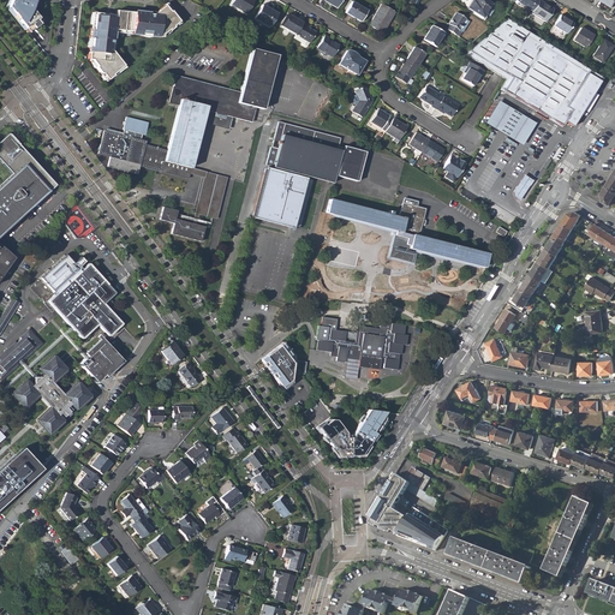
[(11,0),(9,6),(12,7),(11,9),(29,30),(41,21),(33,9),(30,9),(31,5),(33,0),(11,0)]
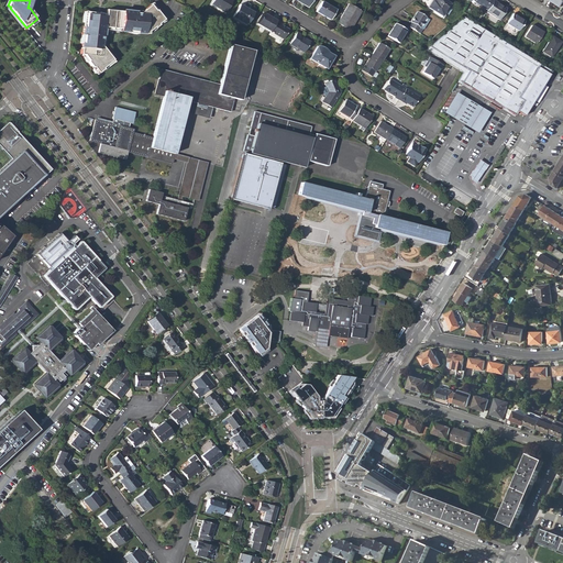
[(230,0),(212,0),(211,4),(225,13),(232,1),(230,0)]
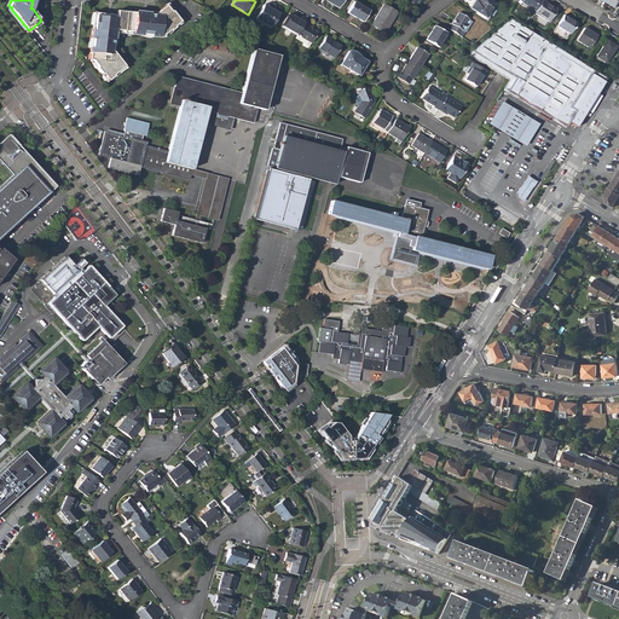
[(495,10),(497,5),(489,0),(475,0),(475,3),(472,10),(489,19),(491,16),(492,17),(497,11),(495,10)]
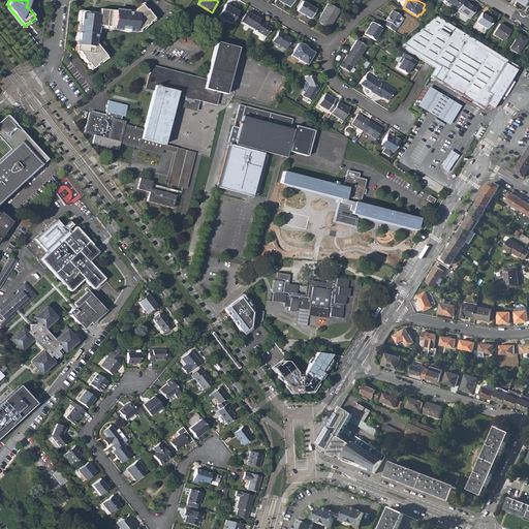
[(458,9),(463,0),(446,0),(445,2),(458,9)]
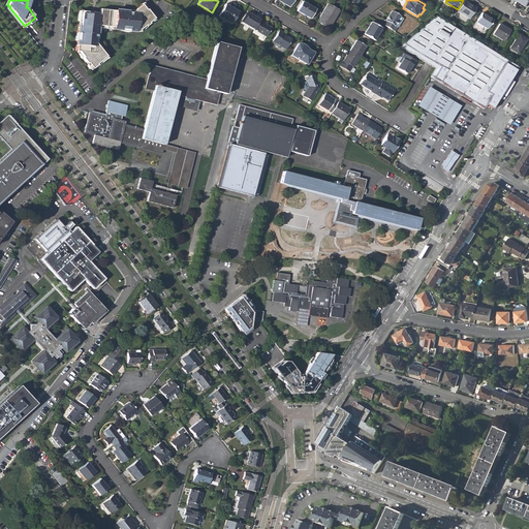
[(469,19),(475,8),(463,0),(458,9),(457,11),(469,19)]
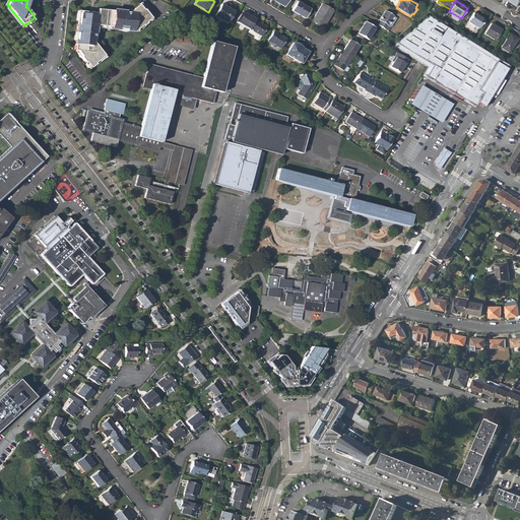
[(305,18),(310,9),(297,1),(291,11),(305,18)]
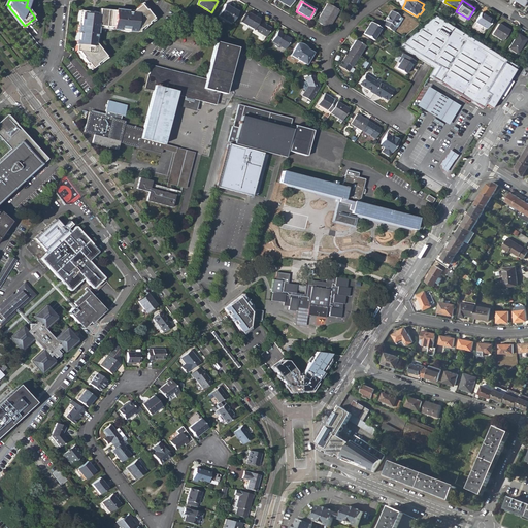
[(328,29),(339,10),(327,3),(316,22),(328,29)]
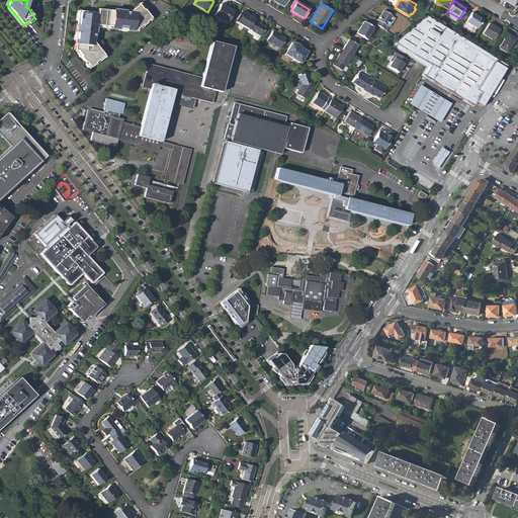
[(143,9),(138,4),(128,12),(125,12),(125,11),(121,10),(121,13),(117,13),(117,11),(98,9),(97,13),(92,11),(92,14),(80,12),(78,24),(77,24),(76,31),(77,31),(77,39),(76,39),(74,50),(77,50),(81,56),(85,62),(86,61),(90,67),(95,63),(94,62),(103,55),(93,41),(94,33),(95,33),(96,24),(111,26),(111,28),(118,29),(118,28),(126,28),(125,30),(136,31),(137,28),(142,24),(143,25),(146,22),(145,21),(150,17),(144,9),(143,9)]
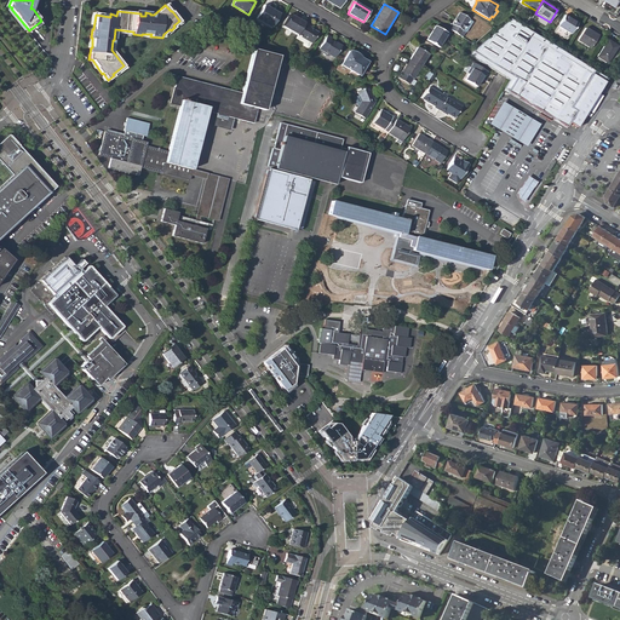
[(271,28),(280,13),(264,5),(256,18),(271,28)]
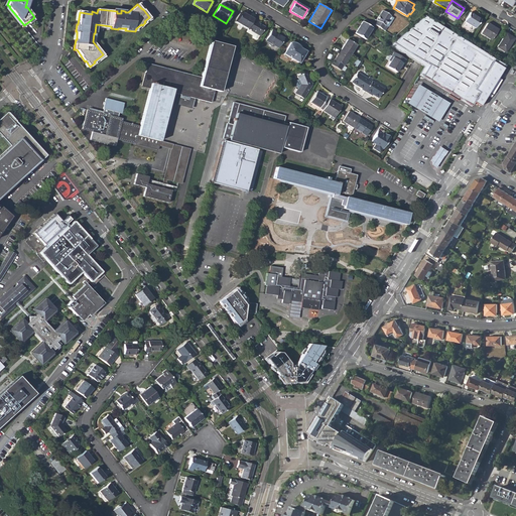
[(390,16),(390,15),(382,10),(376,20),(374,24),(382,29),(384,25),(387,27),(393,18),(390,16)]
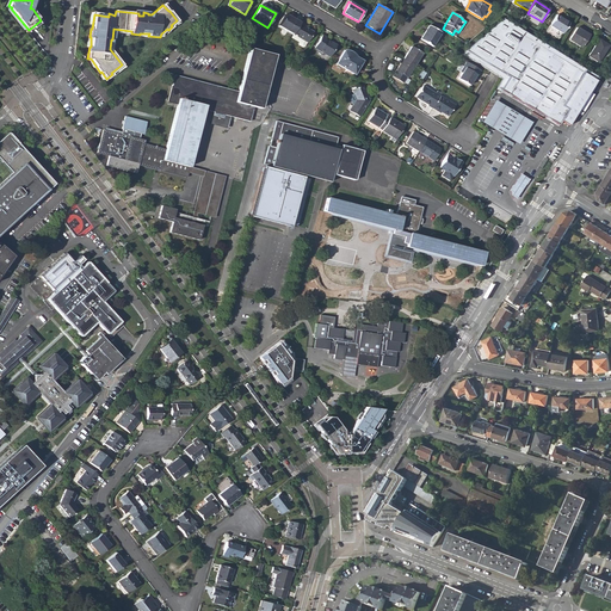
[(292,35),(300,22),(285,13),(278,26),(292,35)]
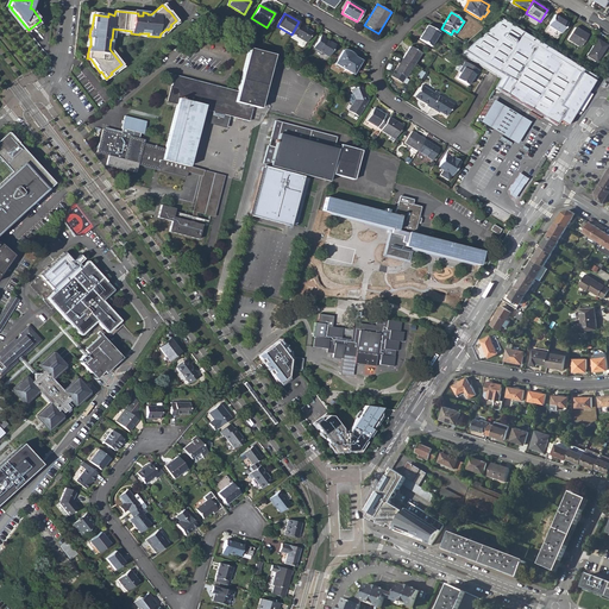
[(560,33),(567,23),(554,14),(547,25),(560,33)]
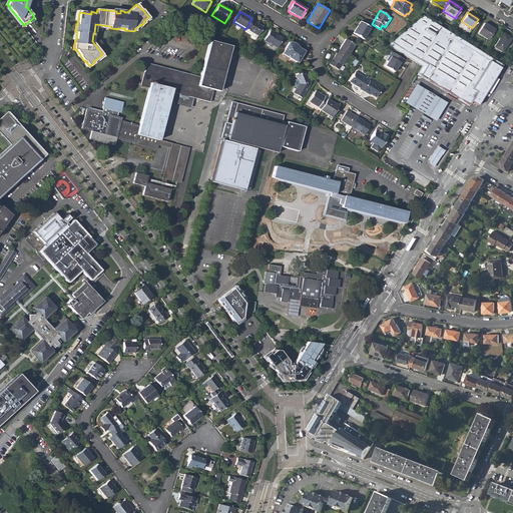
[(471,101),(495,61),(422,16),(391,42),(389,46),(419,65),(426,69),(421,76),(441,88),(450,93),(463,101),(465,97),(471,101)]
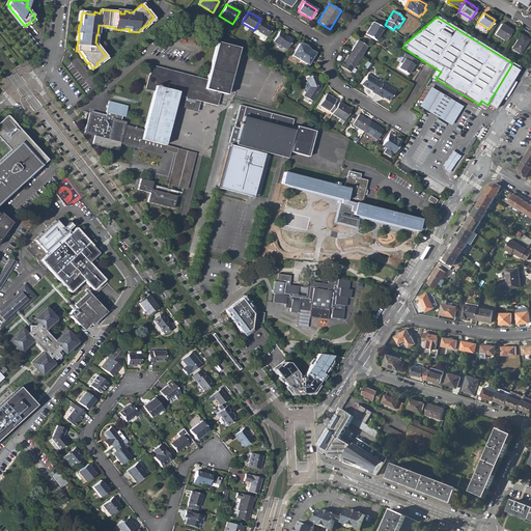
[(263,23),(264,22),(260,19),(254,30),(253,32),(259,36),(259,37),(259,39),(262,42),(264,40),(267,37),(273,28),(266,24),(263,23)]
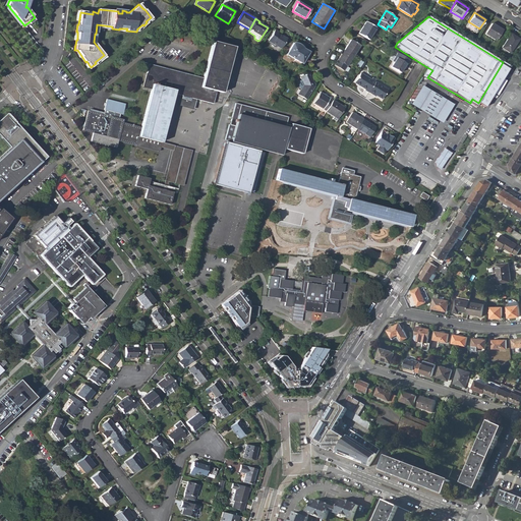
[(368,40),(375,27),(365,21),(358,34),(368,40)]
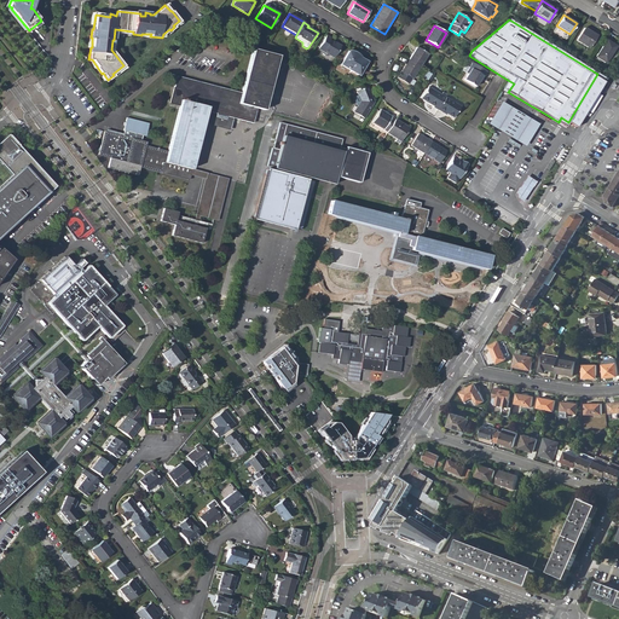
[(589,48),(597,36),(584,28),(576,40),(589,48)]
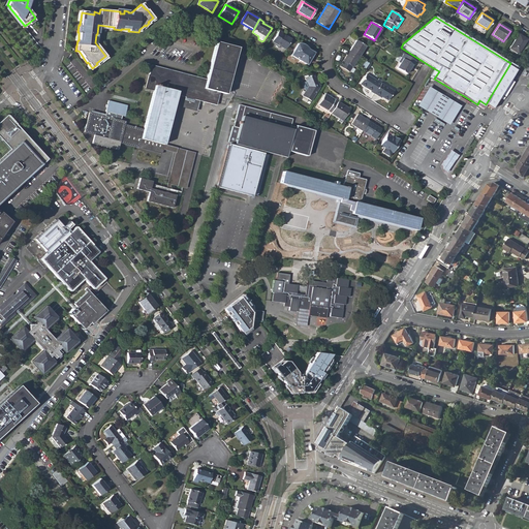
[(282,35),(283,33),(278,30),(272,41),(285,50),(291,40),(282,35)]
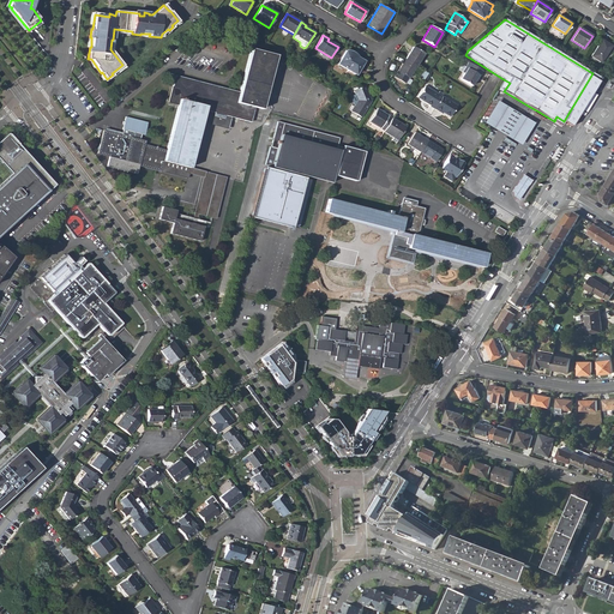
[(601,62),(612,46),(602,40),(591,56),(601,62)]
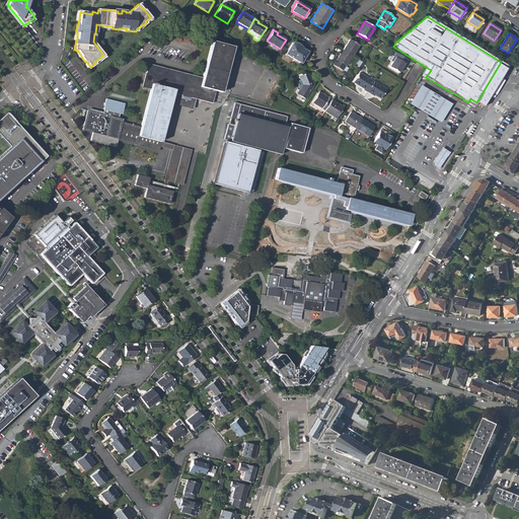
[(352,56),(358,45),(349,40),(343,50),(352,56)]
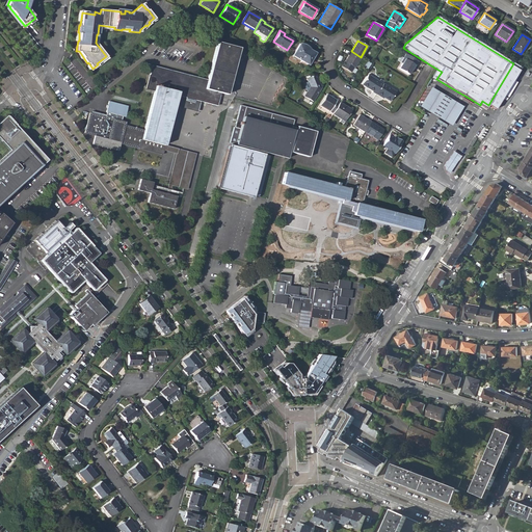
[(167,97),(177,99),(175,106),(197,111),(200,104),(206,106),(206,103),(217,106),(220,92),(228,95),(231,81),(221,79),(229,52),(237,55),(239,48),(217,42),(208,80),(152,65),(147,88),(154,90),(144,131),(125,126),(126,122),(122,121),(123,116),(125,117),(128,106),(109,101),(106,112),(107,112),(105,116),(89,112),(84,133),(95,135),(92,144),(118,151),(120,143),(162,155),(163,150),(164,145),(168,130),(159,127),(167,97)]
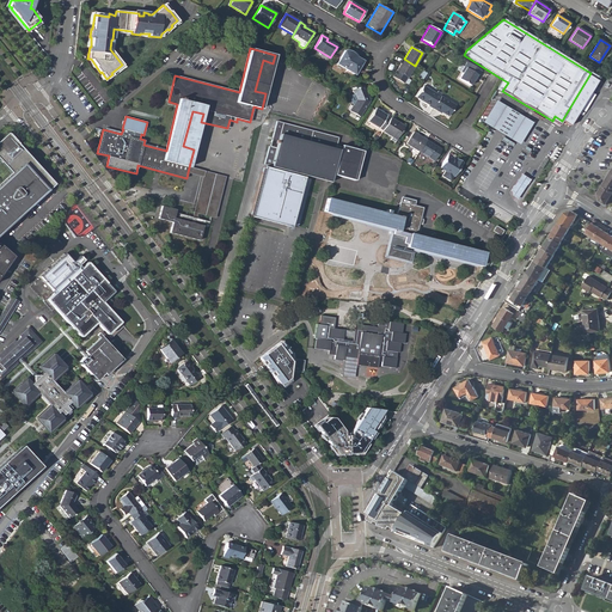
[(348,50),(346,51),(344,50),(337,63),(355,74),(362,61),(356,57),(354,54),(352,53),(348,50)]
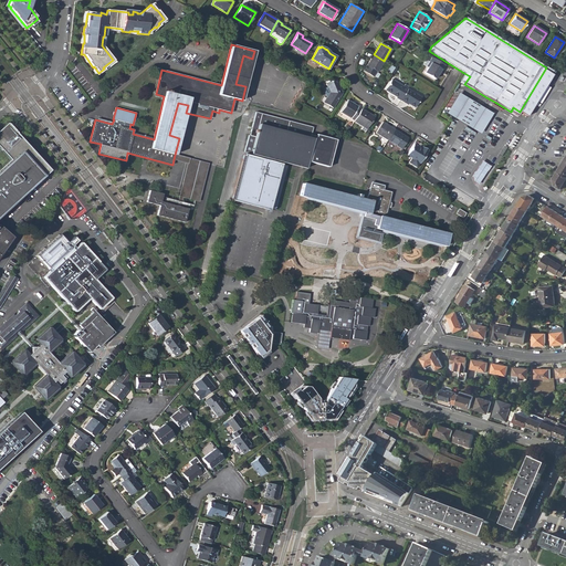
[(374,54),(367,65),(364,71),(374,77),(376,72),(384,61),(374,54)]
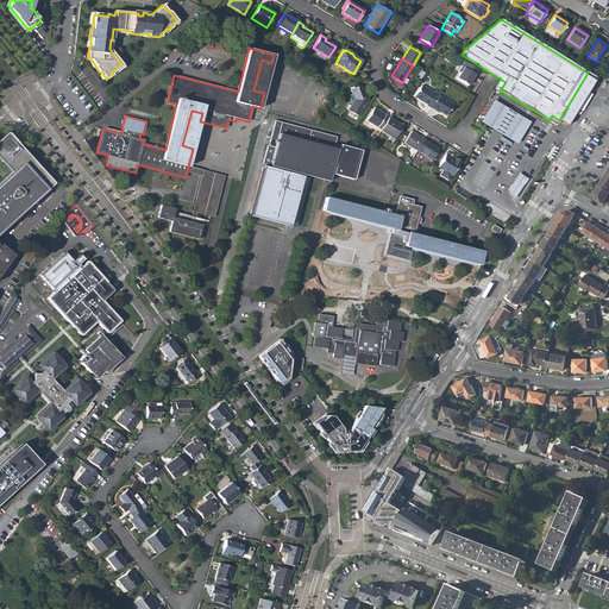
[(253,90),(264,93),(271,63),(262,60),(253,90)]
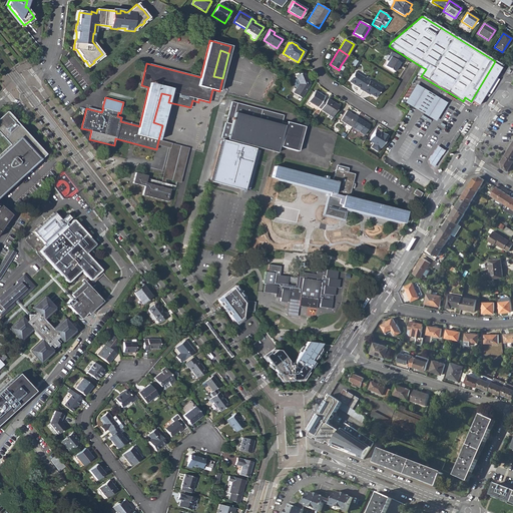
[(401,63),(404,59),(392,52),(389,56),(391,57),(388,61),(385,66),(394,72),(397,67),(400,63),(401,63)]
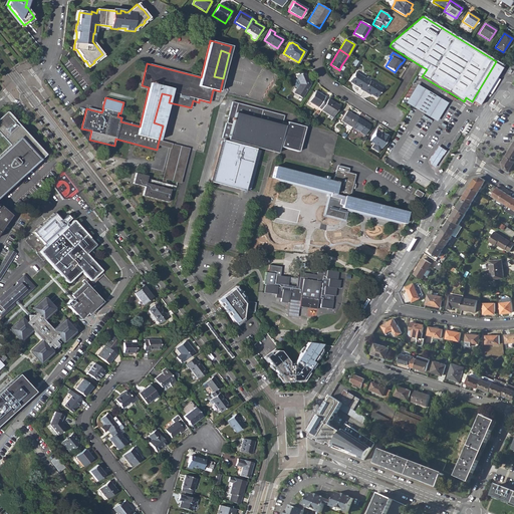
[(302,98),(310,84),(305,72),(296,75),(297,79),(293,80),(296,88),(294,93),(295,93),(298,95),(302,98)]
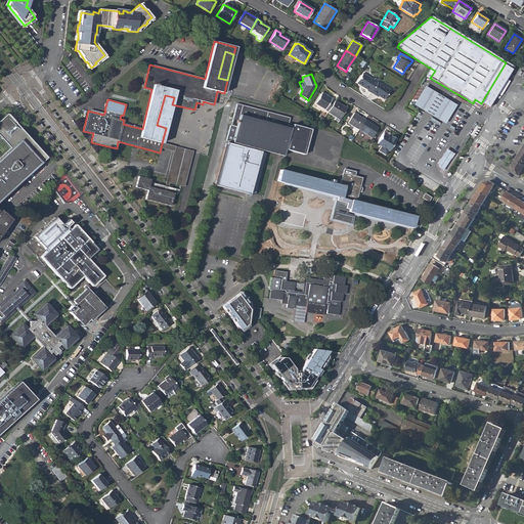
[(377,83),(379,81),(375,78),(373,80),(362,74),(356,83),(366,90),(366,91),(370,93),(370,92),(377,83)]
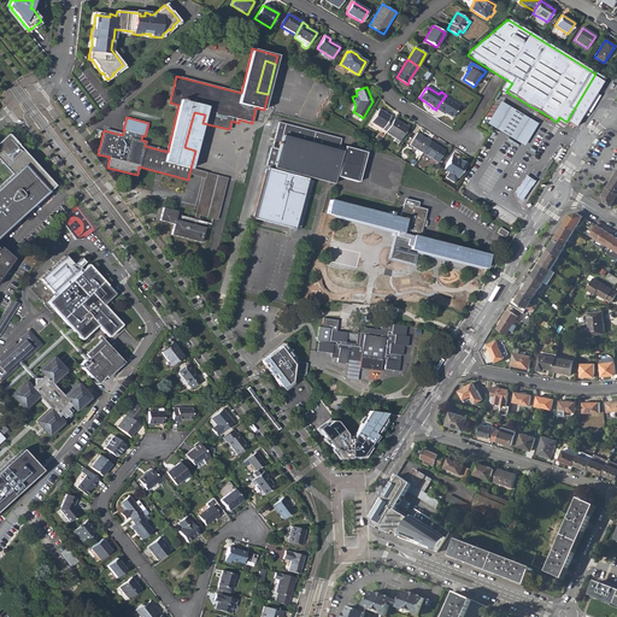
[(452,117),(459,106),(444,98),(436,109),(445,115),(445,113),(452,117)]
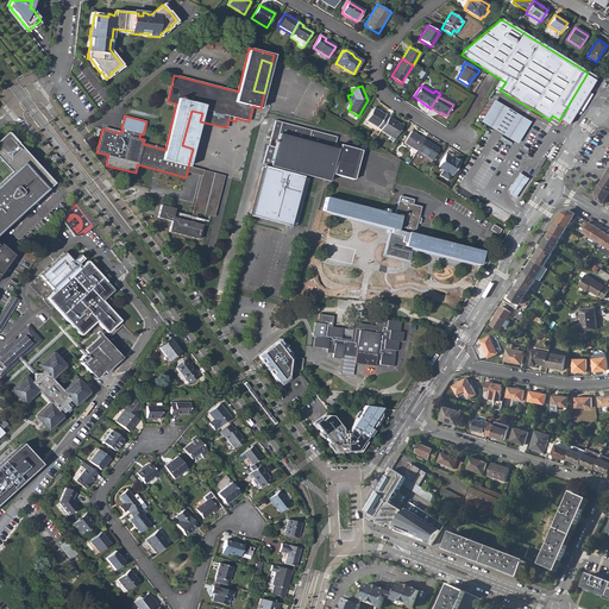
[(531,123),(495,100),(481,123),(518,145),(531,123)]
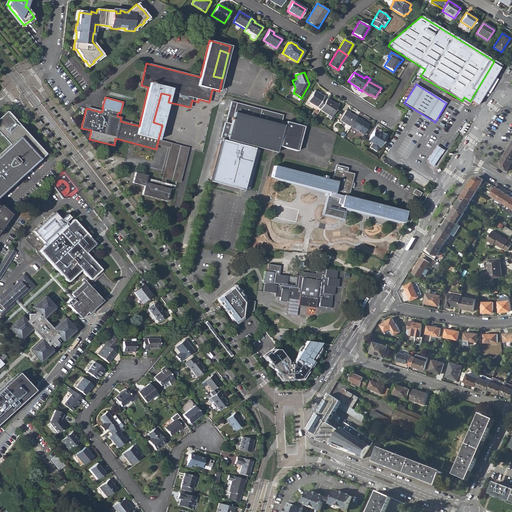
[(322,99),(324,96),(314,90),(307,101),(320,109),(326,100),(322,99)]
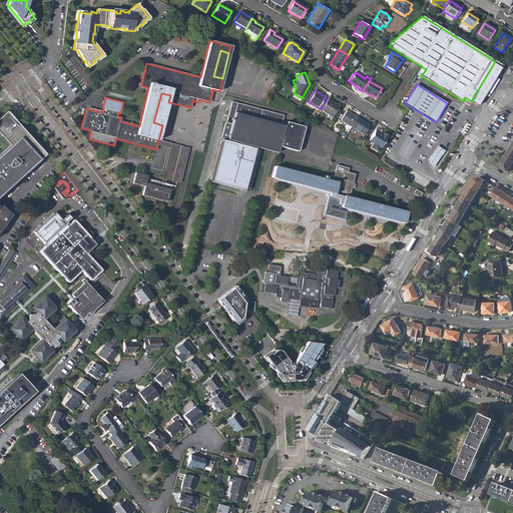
[(153,122),(162,125),(168,102),(170,95),(161,93),(153,122)]
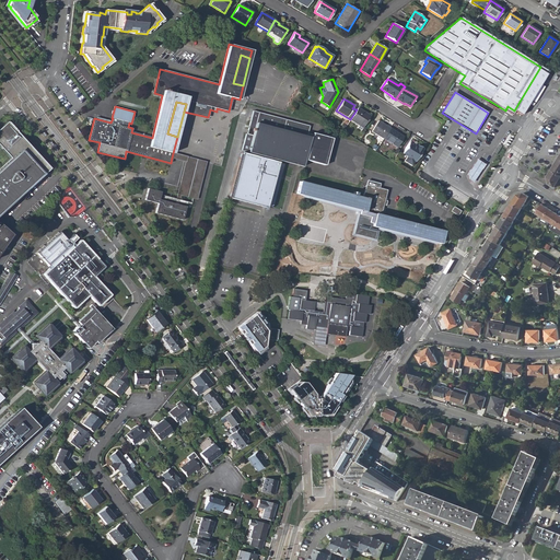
[(361,130),(371,116),(358,107),(357,109),(350,119),(350,120),(359,126),(357,128),(361,130)]
